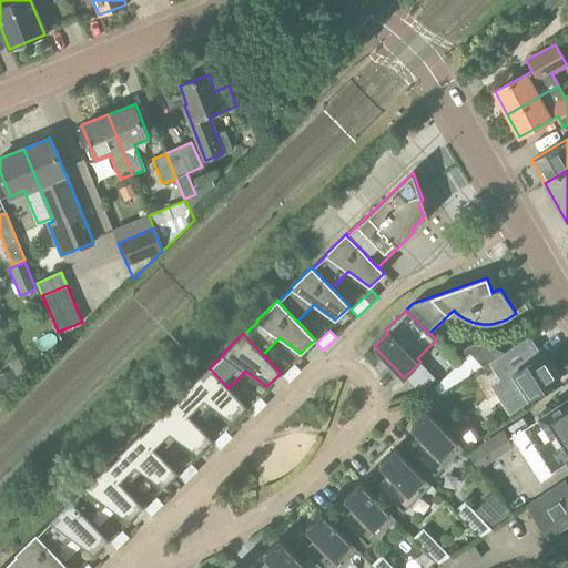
[(529,337),(489,362),(498,375),(500,374),(504,379),(494,386),(510,412),(561,378),(560,377),(559,377),(545,355),(545,354),(545,353),(539,356),(536,351),(537,350),(529,337)]
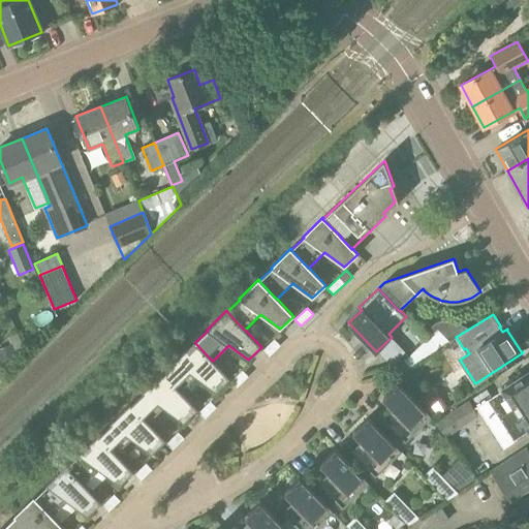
[(438,328),(404,361),(410,367),(441,346),(449,341),(438,328)]
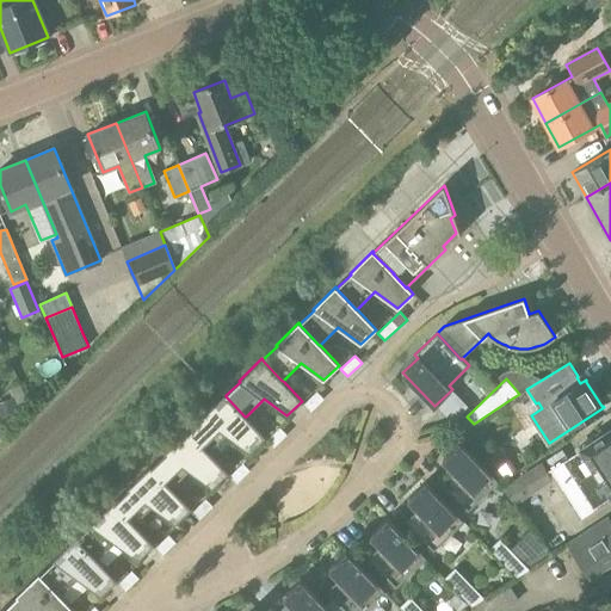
[(310,412),(325,399),(318,392),(303,405),(310,412)]
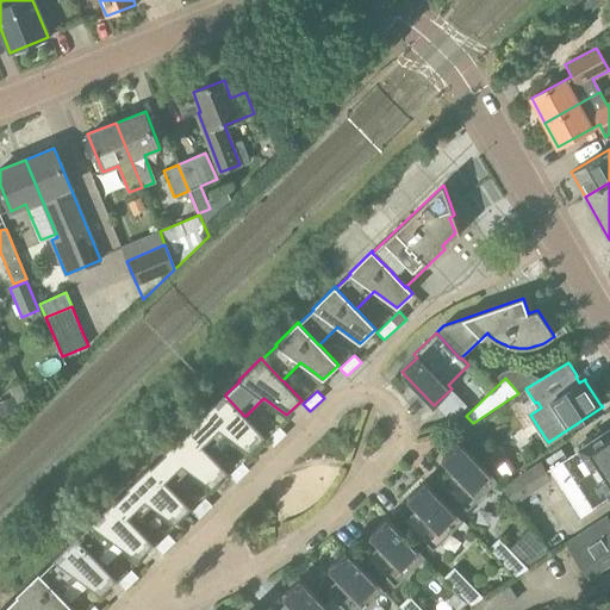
[(246,416),(244,416),(225,396),(225,394),(224,393),(200,416),(203,417),(188,430),(187,431),(207,452),(209,452),(226,434),(249,452),(265,436),(246,416)]
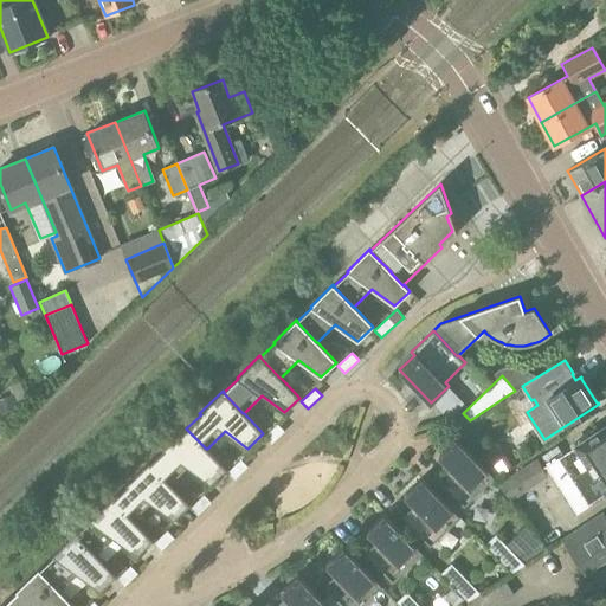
[(13,394),(12,394),(0,399),(0,411),(2,417),(20,410),(17,403),(13,394)]
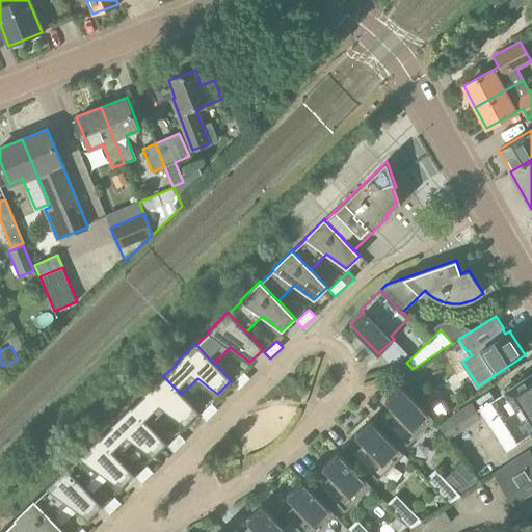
[(392,370),(401,379),(411,370),(402,361),(392,370)]
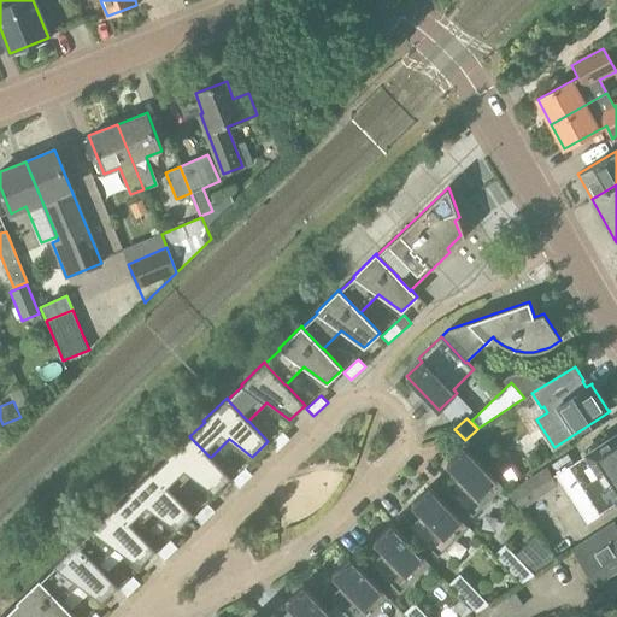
[(276,452),(291,439),(282,432),(269,445),(276,452)]
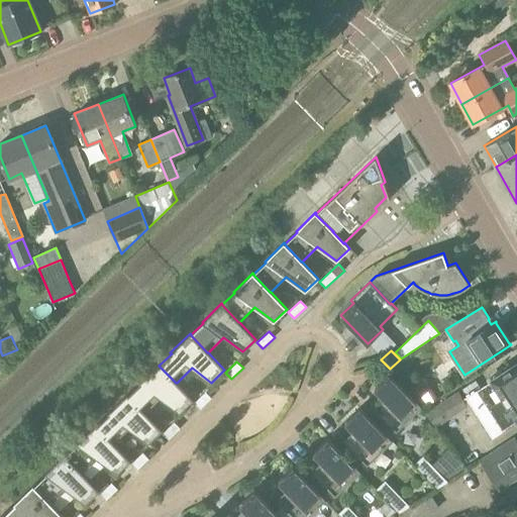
[(140,384),(128,395),(127,396),(144,413),(145,413),(161,398),(180,413),(193,400),(177,383),(176,383),(159,366),(160,365),(159,364),(139,383),(140,384)]
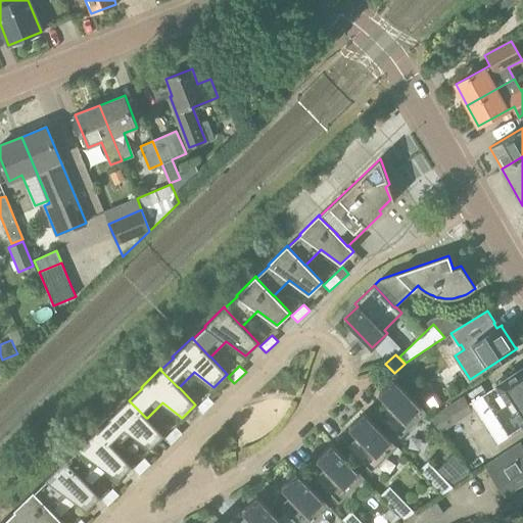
[(522,369),(468,405),(463,396),(432,417),(441,431),(472,411),(471,410),(474,408),(497,443),(522,427),(522,369)]
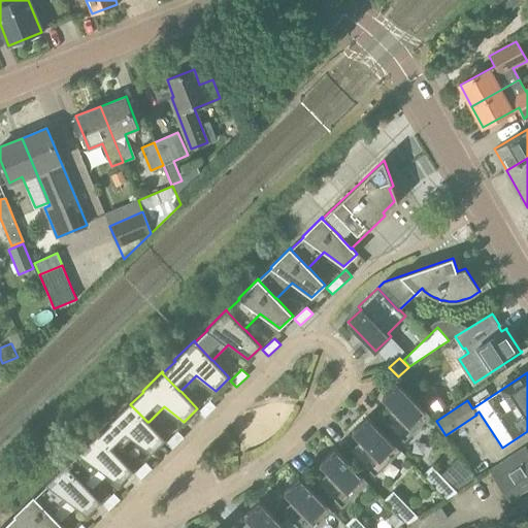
[(391,404),(380,416),(404,441),(431,416),(406,390),(414,384),(406,373),(397,382),(383,396),(391,404)]
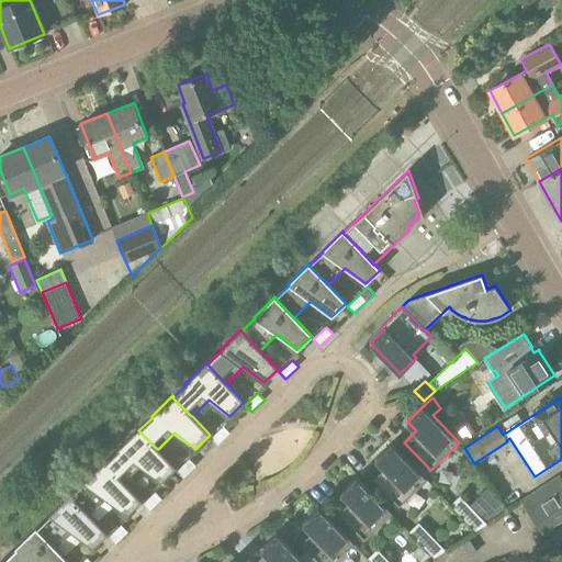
[(217,445),(229,433),(223,426),(211,438),(217,445)]
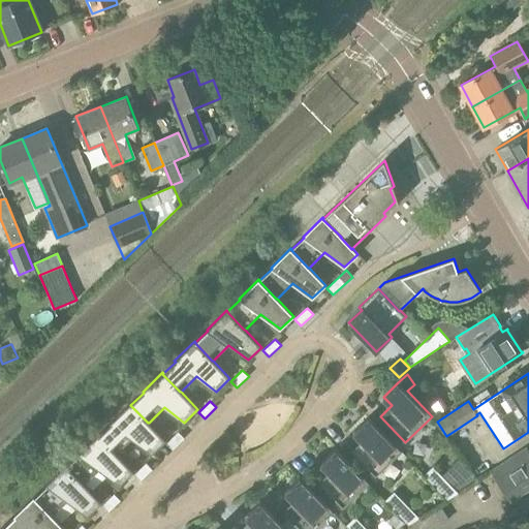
[(99,436),(98,436),(116,454),(117,454),(131,438),(152,454),(165,440),(149,423),(148,423),(130,405),(131,404),(130,403),(110,423),(112,424),(99,436)]
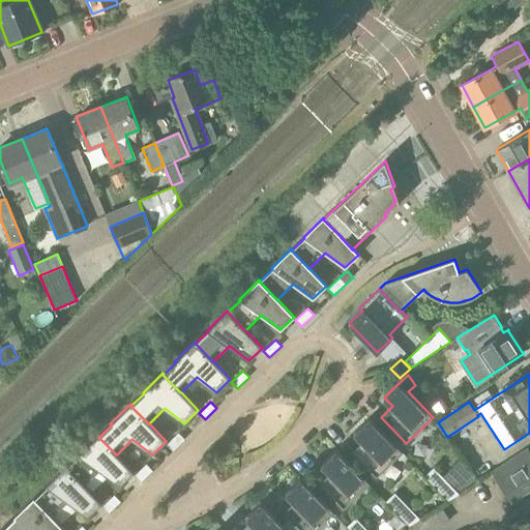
[(376,477),(403,452),(369,417),(354,432),(363,441),(352,452),(376,477)]
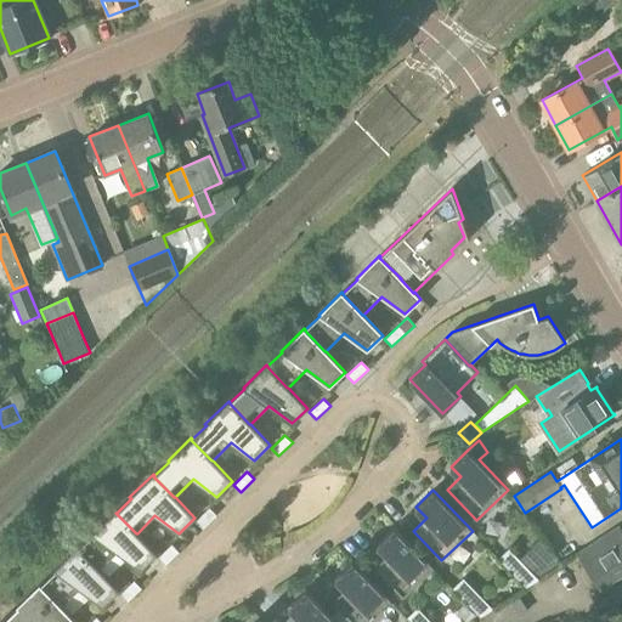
[(203,529),(216,515),(209,508),(196,521),(203,529)]
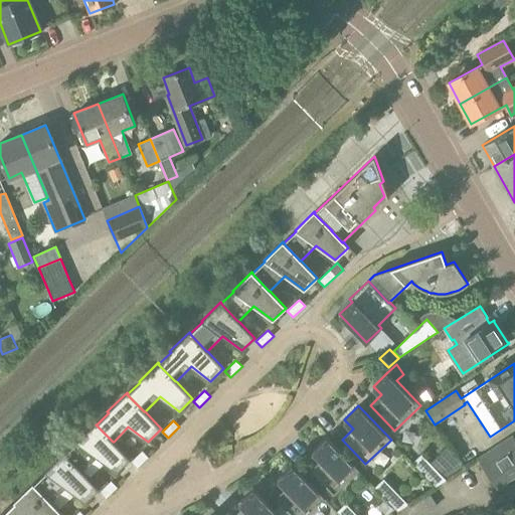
[(114,442),(113,442),(96,424),(97,424),(96,422),(75,442),(77,443),(65,455),(64,455),(81,472),(82,472),(97,457),(117,472),(130,459),(114,442)]
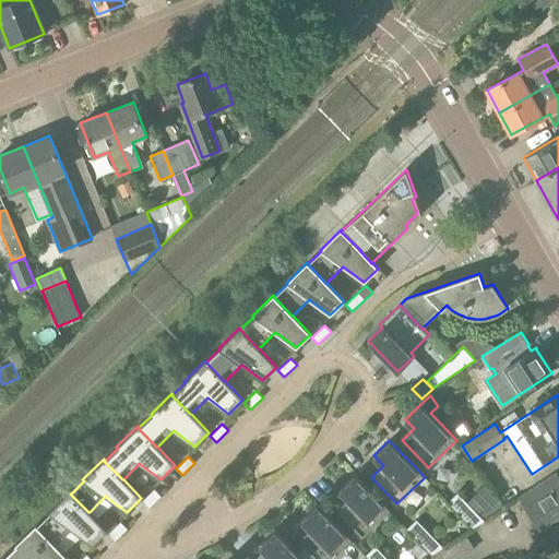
[(363,537),(390,511),(354,474),(339,489),(348,499),(336,510),(363,537)]
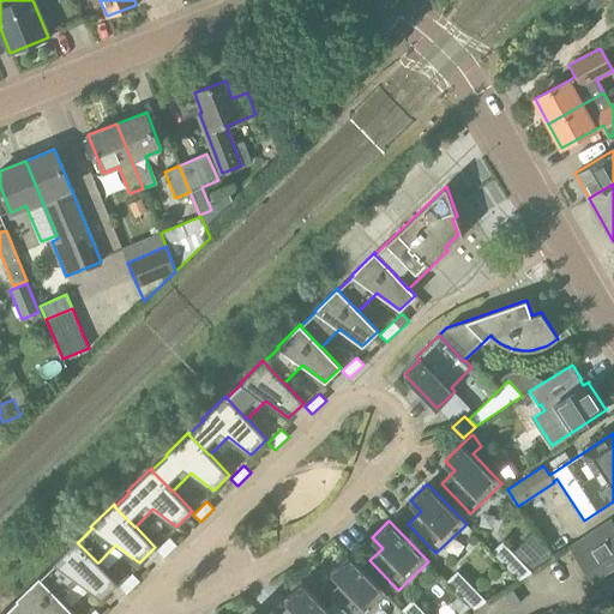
[(570,547),(593,582),(613,567),(613,527),(611,521),(570,547)]
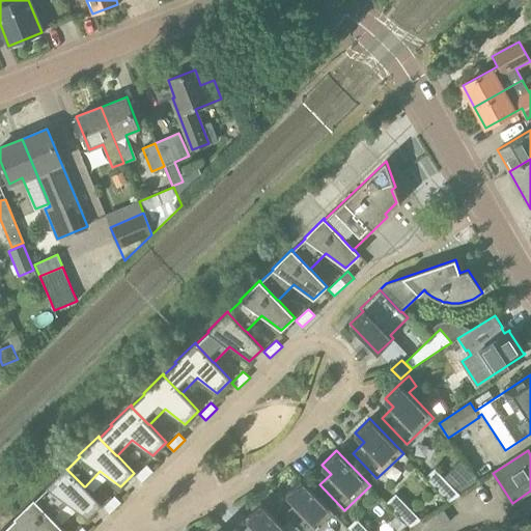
[(141,482),(152,471),(146,465),(135,476),(141,482)]
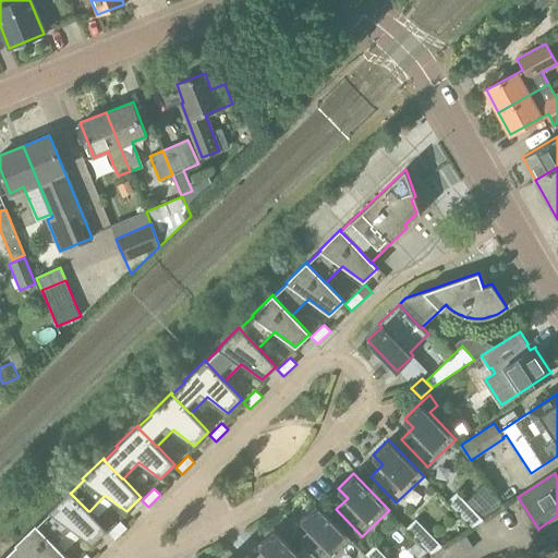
[(89,511),(88,511),(70,493),(71,493),(70,490),(48,511),(50,512),(37,525),(36,525),(55,544),(71,528),(93,544),(107,530),(89,511)]
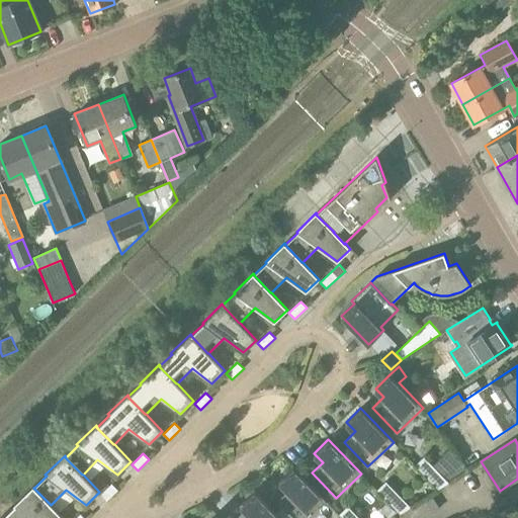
[(422,459),(415,465),(438,489),(448,483),(424,457),(422,459)]
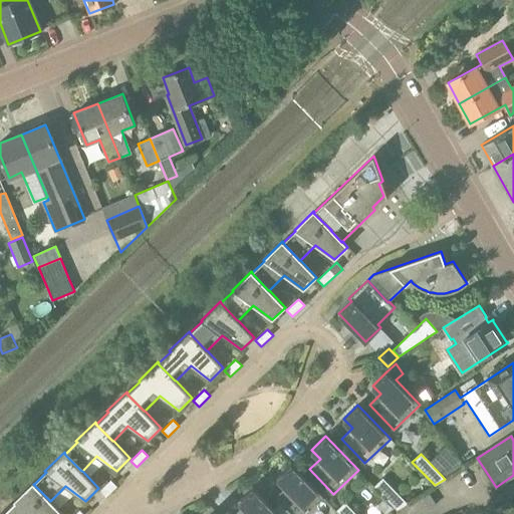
[(290,513),(306,513),(324,497),(291,464),(277,477),(285,486),(274,497),(290,513)]
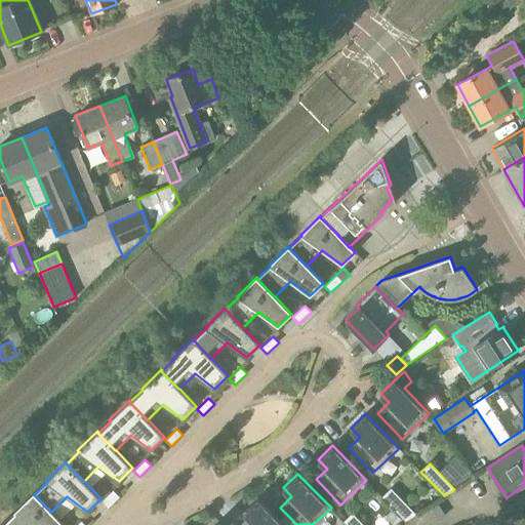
[(389,490),(382,496),(405,521),(416,514),(391,488),(389,490)]
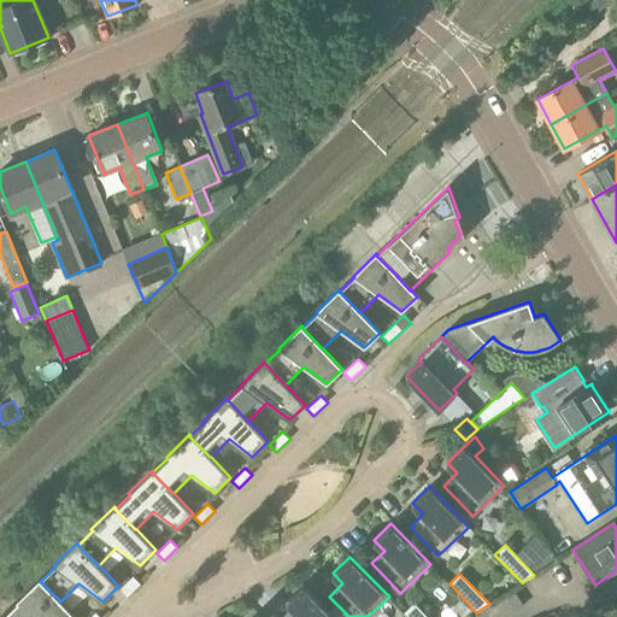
[(140,583),(133,576),(119,589),(127,597),(140,583)]
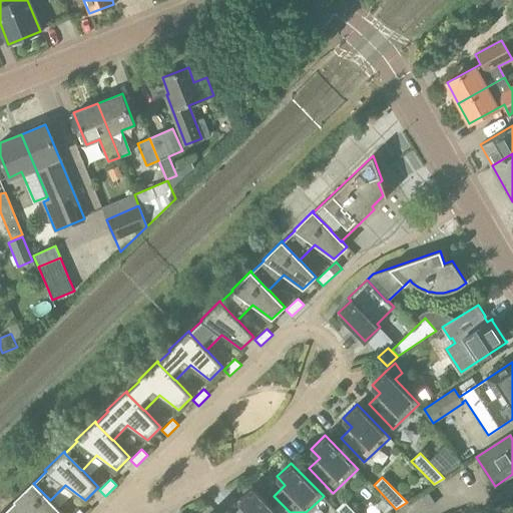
[(15,501),(3,512),(2,512),(63,512),(50,500),(33,483),(34,483),(33,481),(13,500),(15,501)]
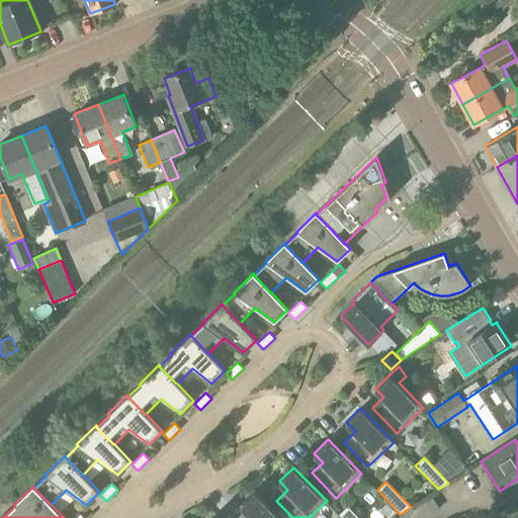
[(360,490),(350,503),(366,515),(376,502),(360,490)]
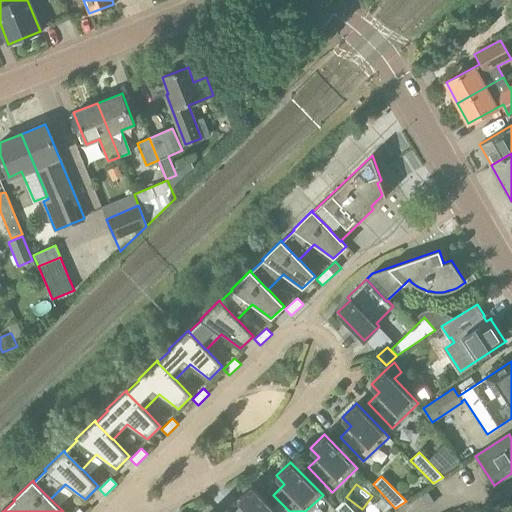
[(277,511),(251,485),(237,499),(242,503),(232,511),(277,511)]
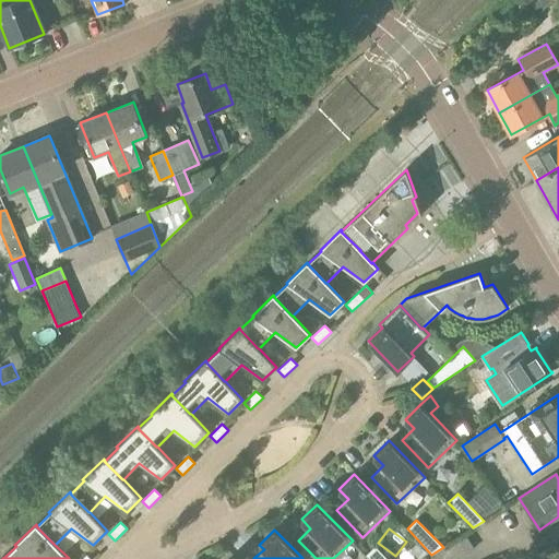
[(459,543),(466,554),(474,548),(467,537),(459,543)]
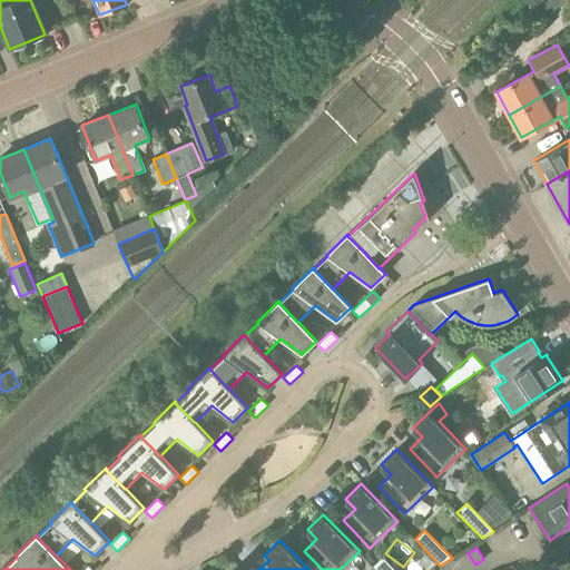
[(380,559),(373,566),(376,569),(394,569),(382,557),(380,559)]
